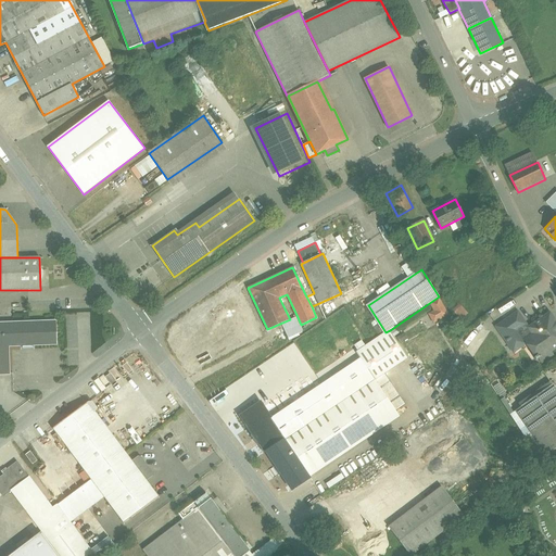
[(439,299),(430,304),(434,311),(429,315),(434,323),(449,314),(439,299)]
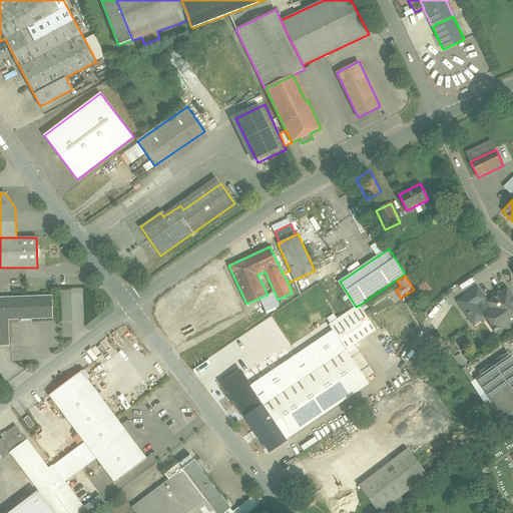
[(430,290),(423,281),(418,285),(425,294),(430,290)]
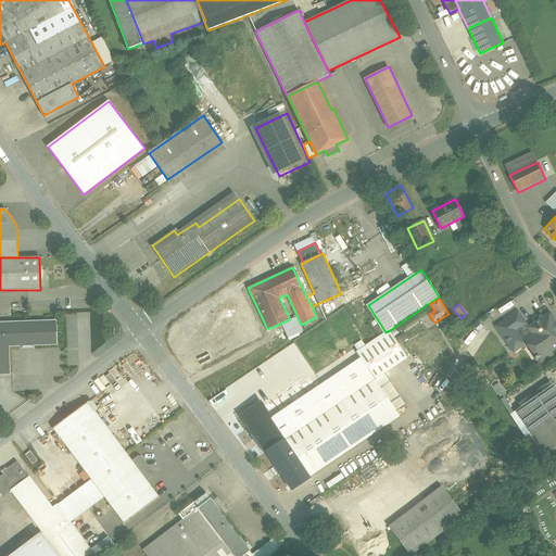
[(519,312),(497,326),(514,350),(526,341),(520,333),(529,328),(528,326),(528,325),(519,312)]
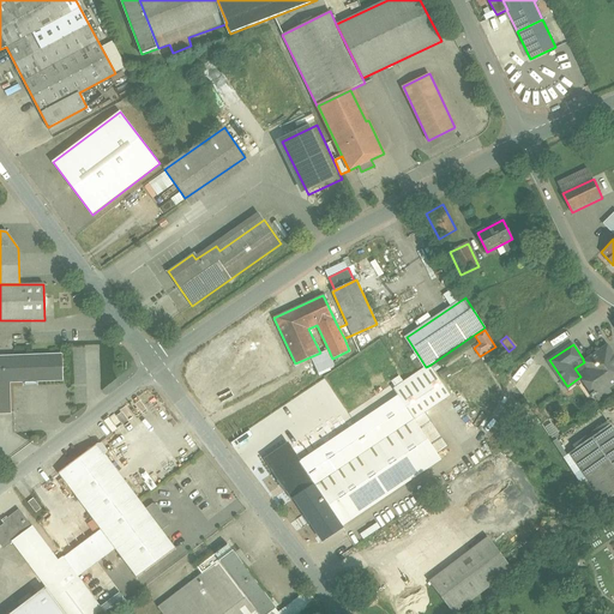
[(584,362),(575,368),(581,377),(593,395),(590,396),(593,397),(596,395),(600,401),(612,392),(608,387),(613,383),(613,359),(613,357),(613,356),(613,355),(613,354),(608,345),(584,362)]
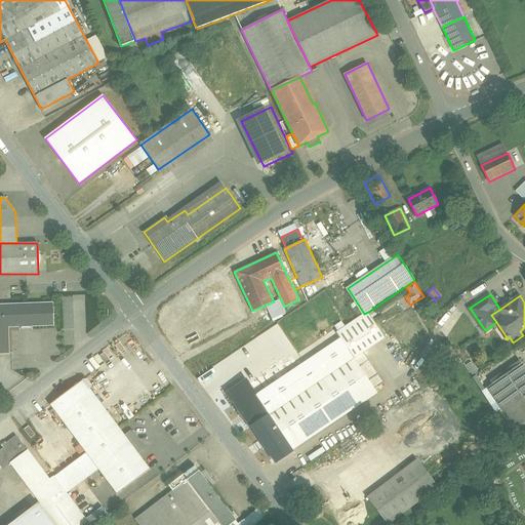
[(281,299),(267,307),(273,319),(286,313),(285,311),(283,308),(284,307),(281,299)]
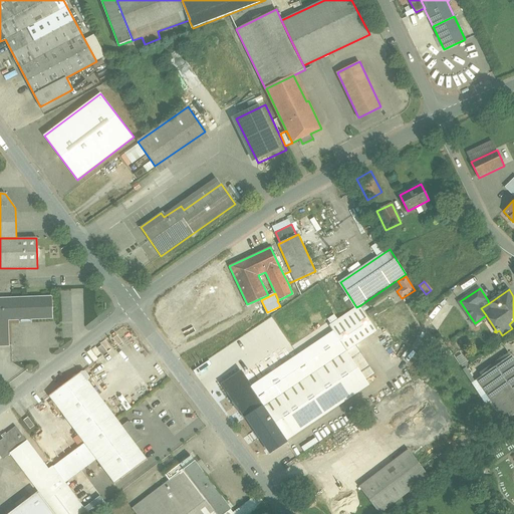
[(278,300),(277,301),(279,304),(294,296),(292,293),(278,300)]
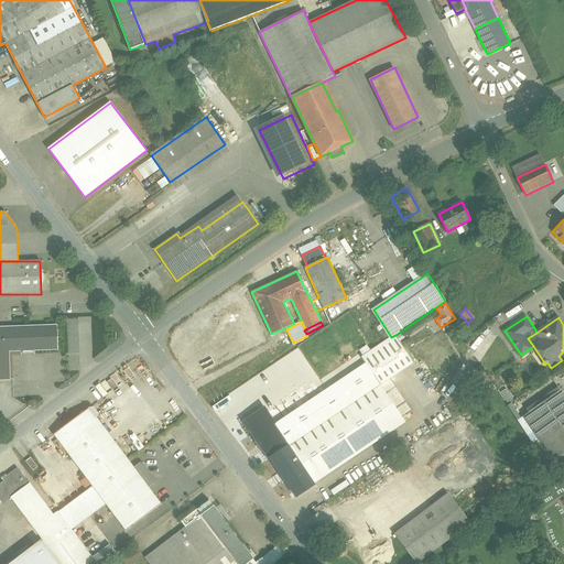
[(56,327),(0,328),(0,379),(9,379),(8,350),(24,349),(24,353),(33,353),(33,349),(57,348),(56,327)]
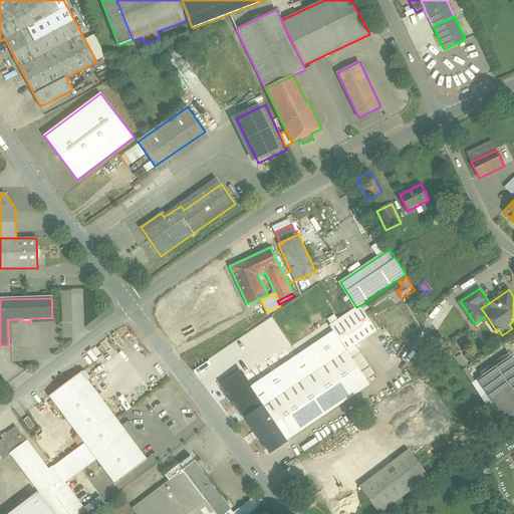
[(356,307),(329,325),(333,331),(334,330),(347,350),(356,344),(377,330),(360,305),(356,307)]
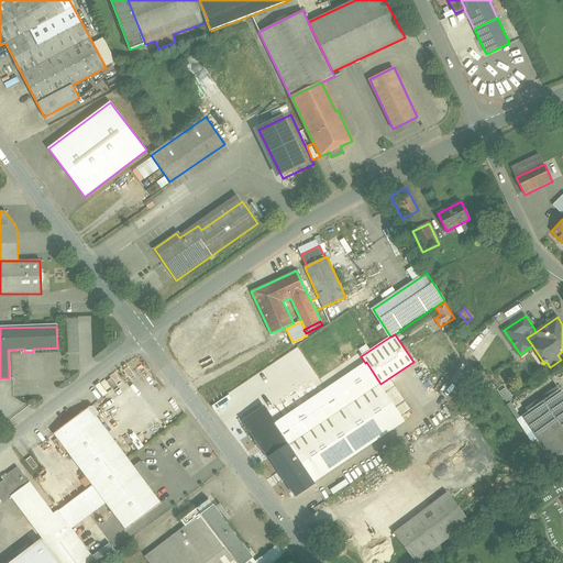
[(365,363),(274,424),(288,445),(381,384),(366,362),(365,363)]
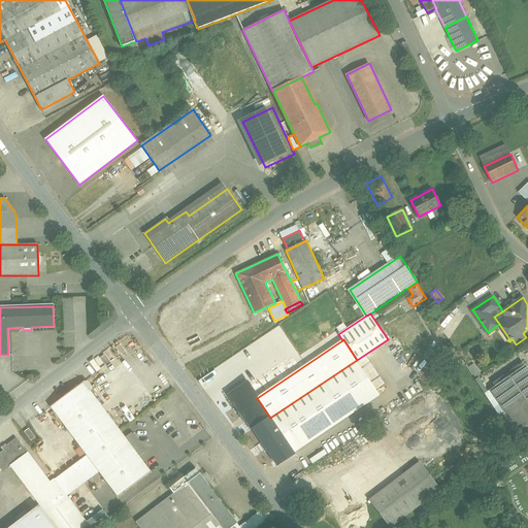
[(386,384),(366,354),(357,360),(376,390),(386,384)]
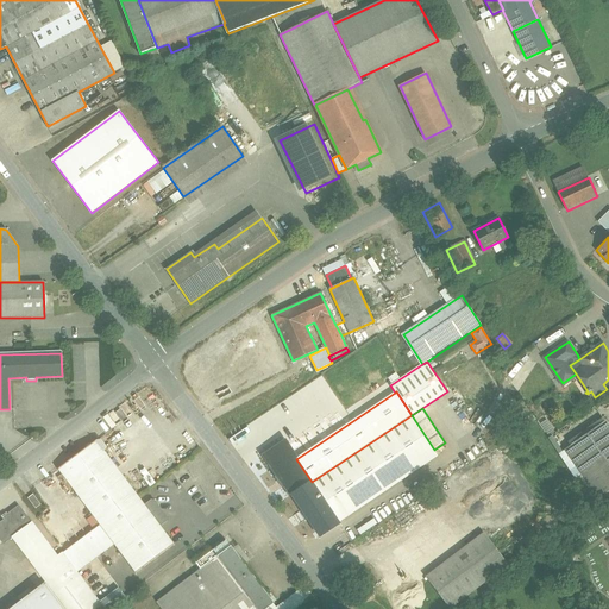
[(412,415),(312,482),(339,522),(438,456),(434,450),(412,415)]
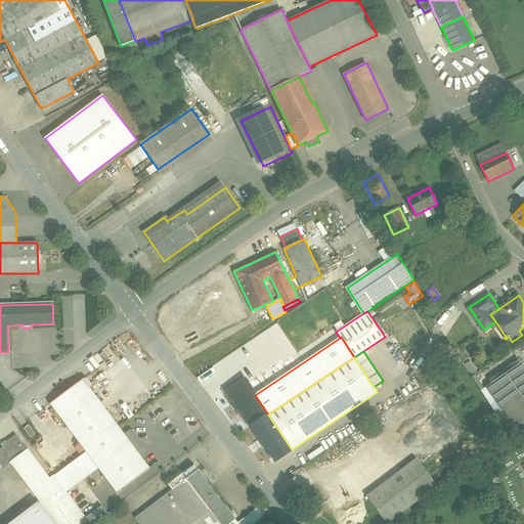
[(523,423),(523,367),(521,363),(490,384),(520,427),(523,423)]
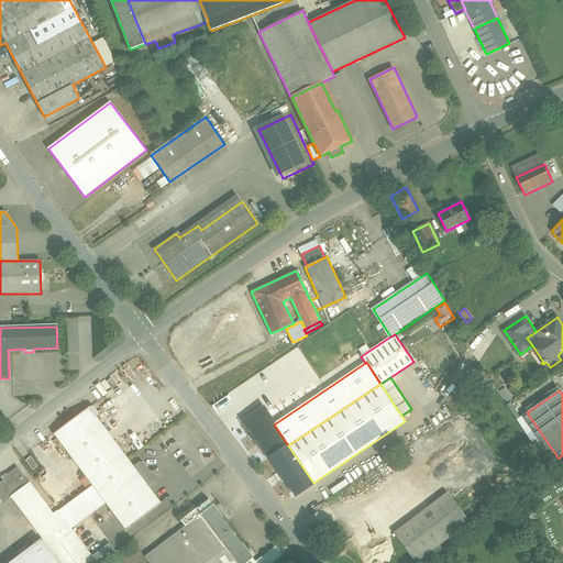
[(89,407),(54,433),(92,485),(128,459),(97,417),(99,415),(92,407),(89,407)]
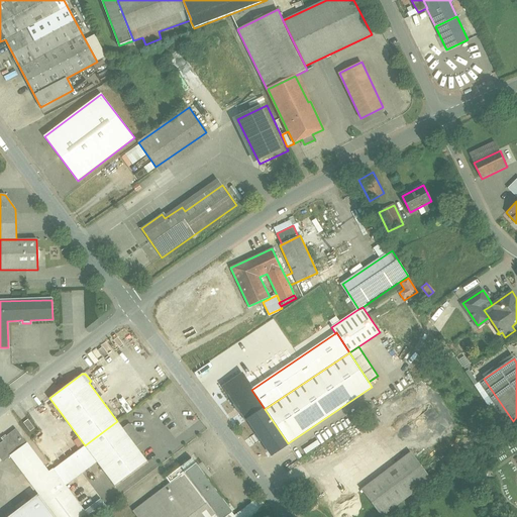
[(265,409),(251,390),(245,394),(244,395),(242,397),(241,396),(236,400),(236,402),(243,413),(243,415),(246,419),(247,420),(265,409)]
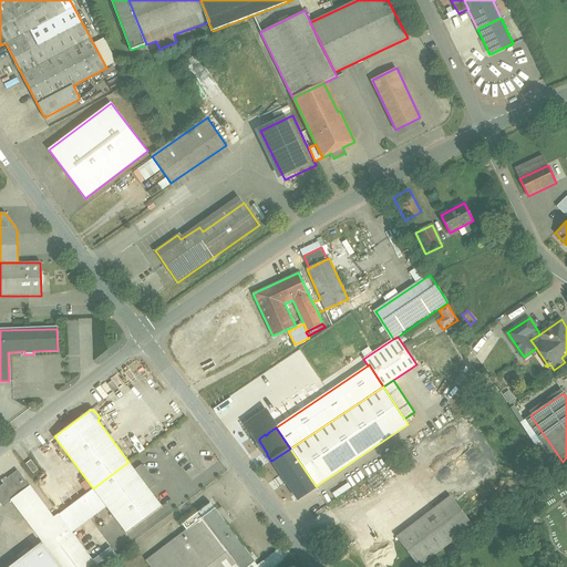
[(290,449),(271,461),(298,500),(316,487),(316,486),(290,449)]
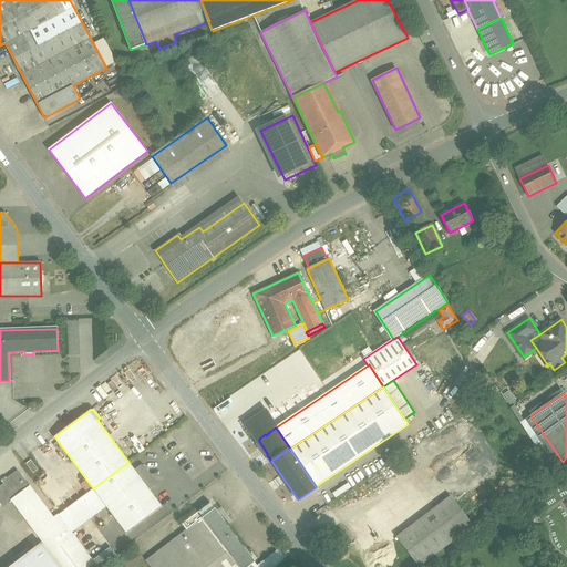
[(39,471),(31,461),(27,464),(33,474),(39,471)]
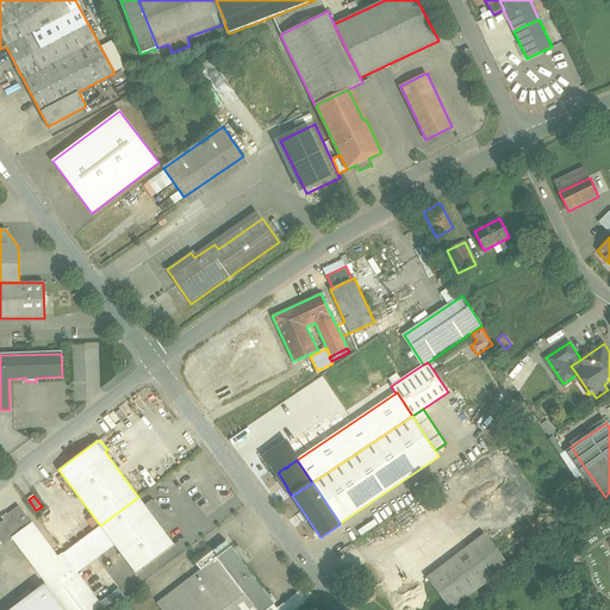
[(145,506),(138,497),(100,526),(116,545),(137,573),(175,546),(161,527),(145,506)]
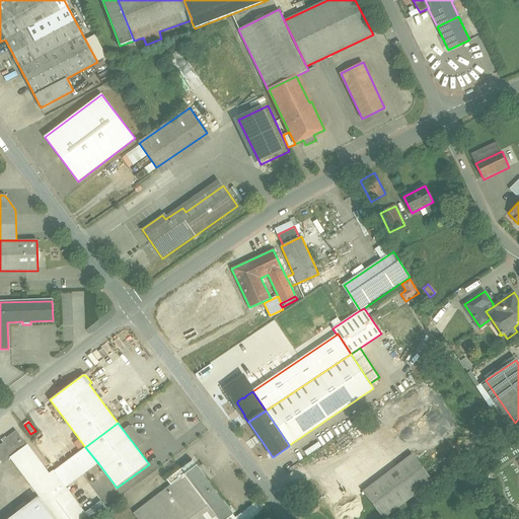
[(143,442),(132,427),(130,427),(124,431),(137,448),(142,444),(143,442)]
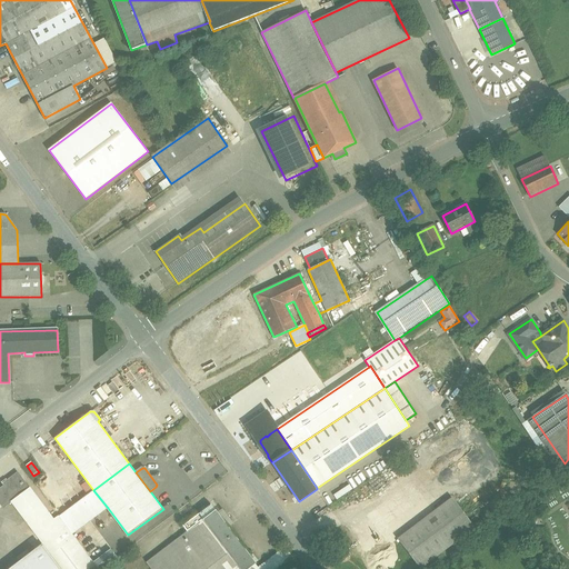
[(18,472),(8,480),(7,479),(2,482),(5,486),(0,488),(0,502),(3,508),(12,502),(12,501),(30,488),(18,472)]
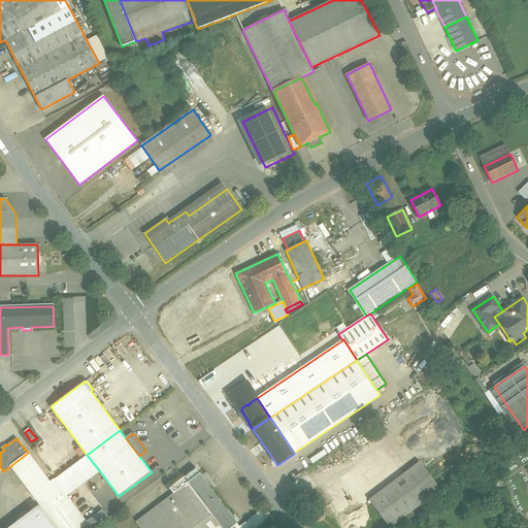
[(51,482),(28,453),(11,465),(11,466),(58,527),(92,527),(88,522),(68,495),(56,479),(55,479),(51,482)]
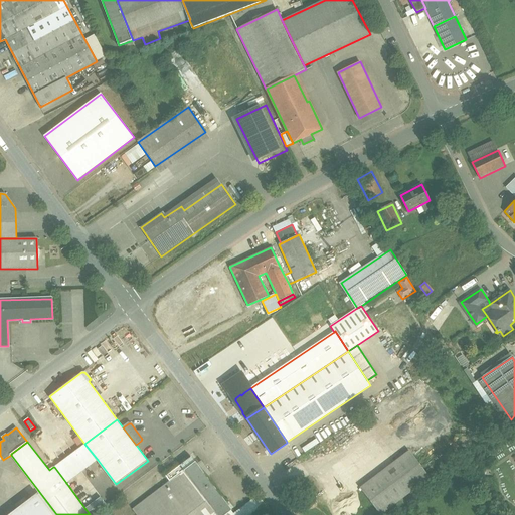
[(84,444),(54,467),(66,483),(98,460),(84,444)]
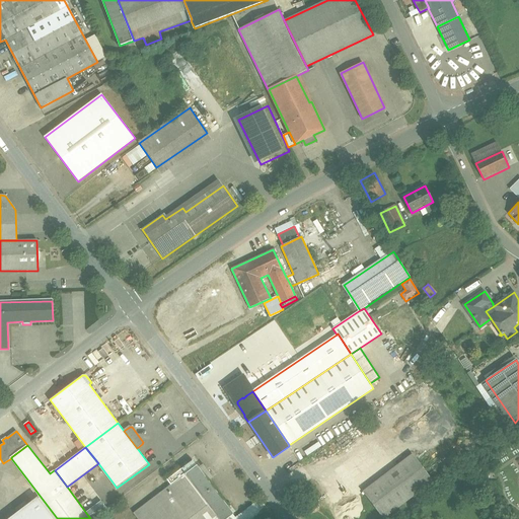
[(414,455),(364,492),(384,518),(434,482),(414,455)]
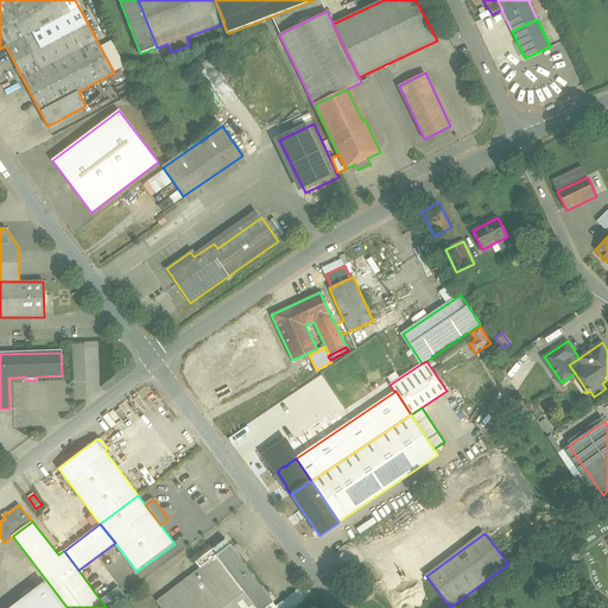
[(255,607),(216,556),(230,545),(226,539),(195,562),(200,569),(157,602),(160,607),(255,607)]
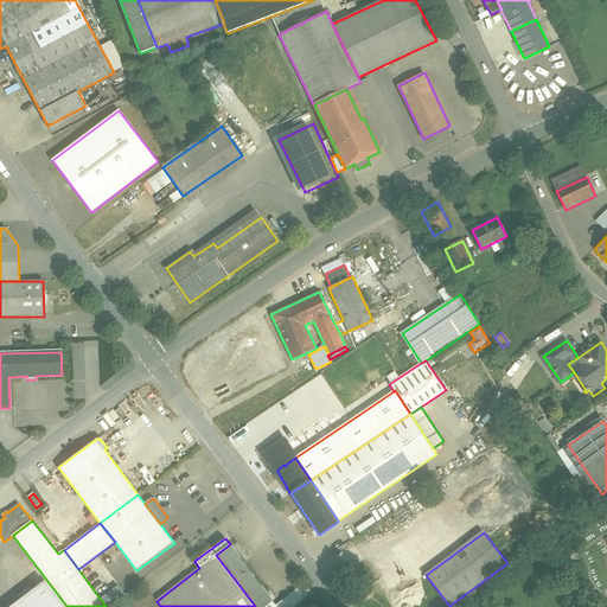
[(264,606),(273,601),(230,544),(216,555),(255,606),(264,606)]
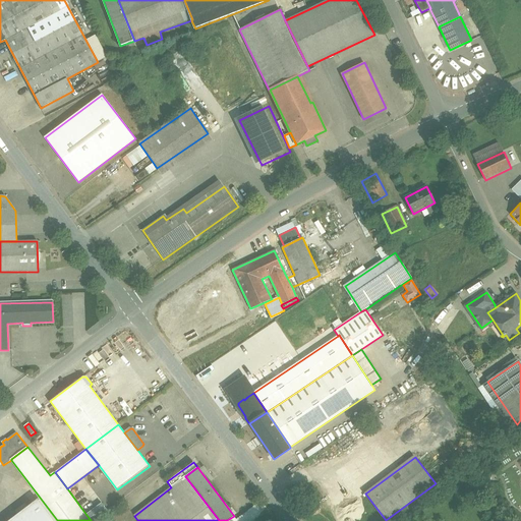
[(57,520),(40,498),(8,520),(57,520)]
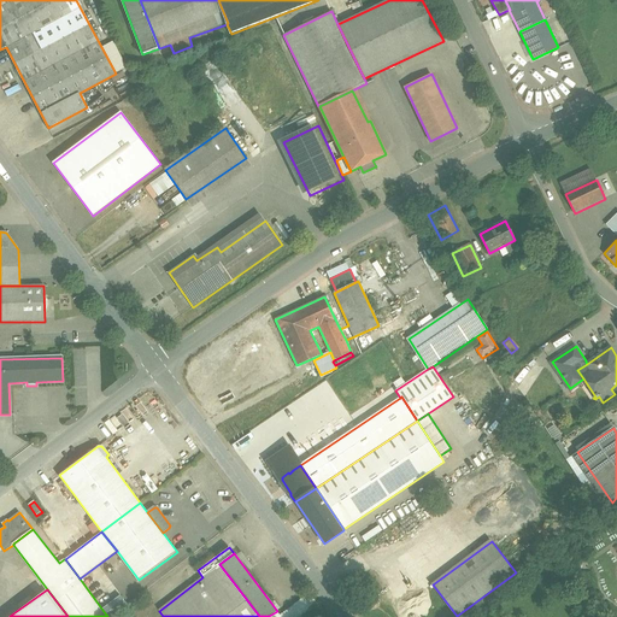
[(121,595),(103,610),(107,616),(110,616),(115,613),(128,604),(121,595)]
